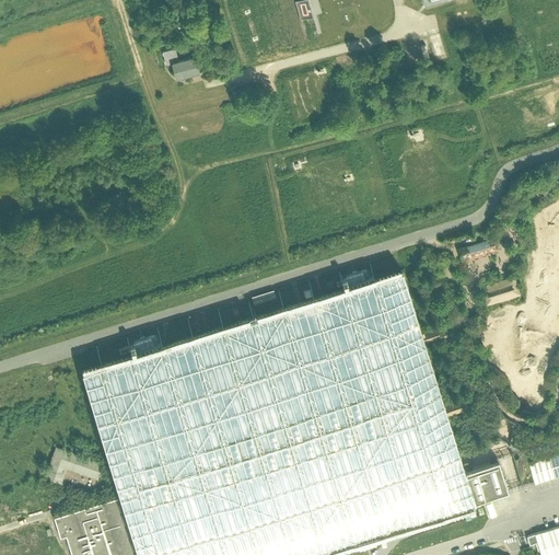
[(309,2),(295,6),(301,25),(314,21),(309,2)]
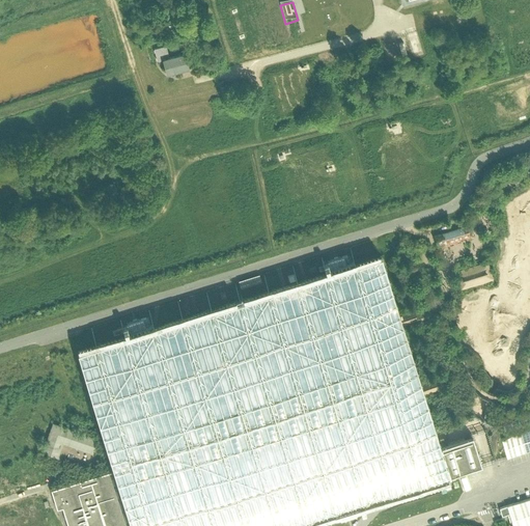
[(170,62),(167,50),(155,53),(158,65),(164,64),(167,78),(190,72),(187,58),(170,62)]
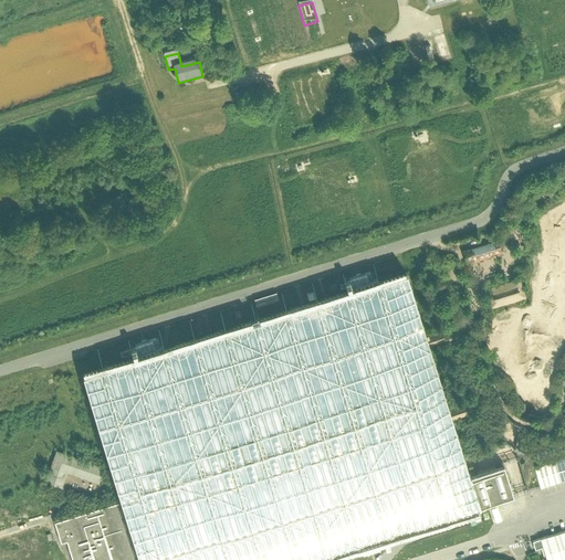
[(497,246),(466,256),(468,266),(469,268),(474,266),(473,264),(489,260),(490,262),(502,259),(499,246),(497,246)]
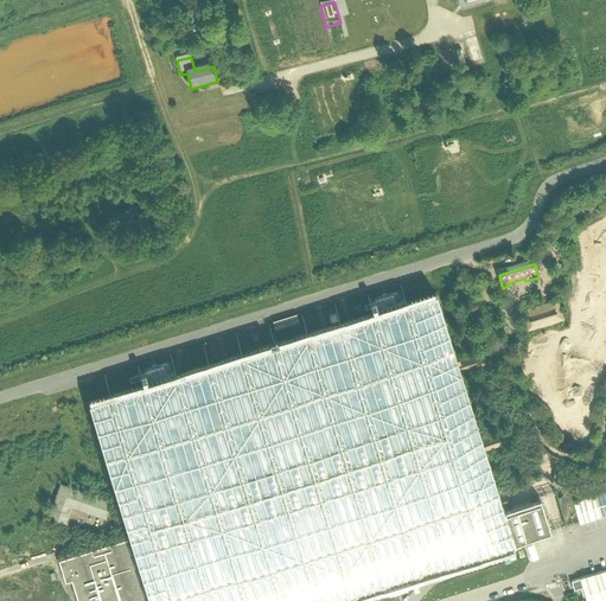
[(345,600),(515,549),(552,536),(541,503),(504,515),(499,499),(486,456),(484,449),(482,442),(480,438),(461,377),(460,371),(458,365),(438,298),(89,406),(127,528),(131,539),(134,550),(133,551),(131,543),(59,564),(59,566),(67,587),(72,586),(77,600),(345,600)]
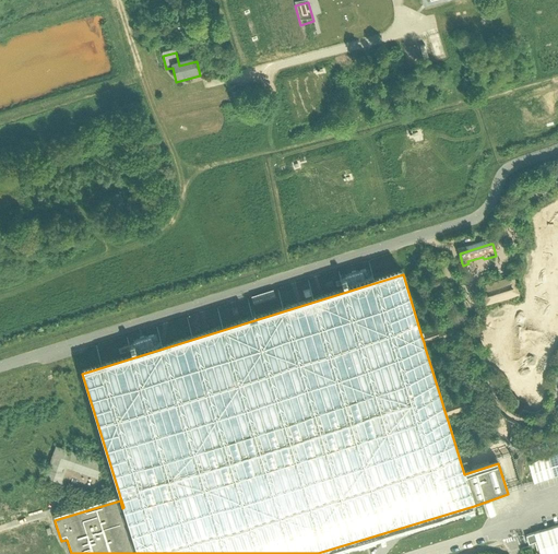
[(500,285),(482,291),(483,295),(485,299),(486,303),(487,307),(519,297),(513,281),(508,282),(503,284),(500,285)]
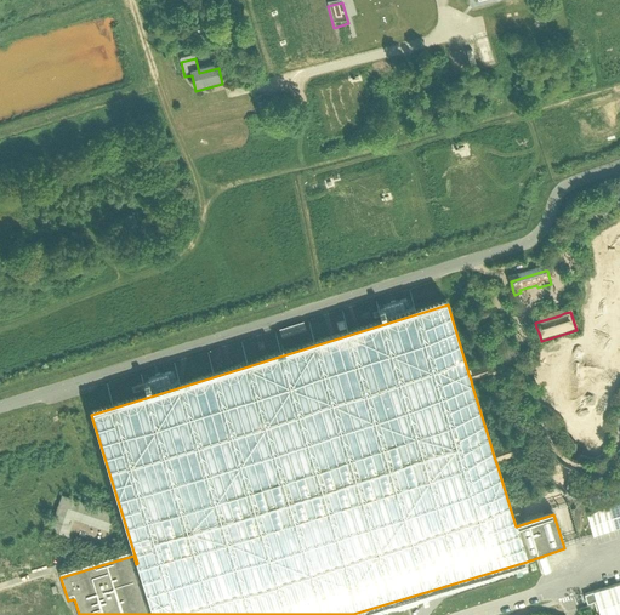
[(500,373),(499,368),(484,371),(484,369),(468,374),(471,380),(472,386),(488,381),(488,383),(502,379),(500,373)]
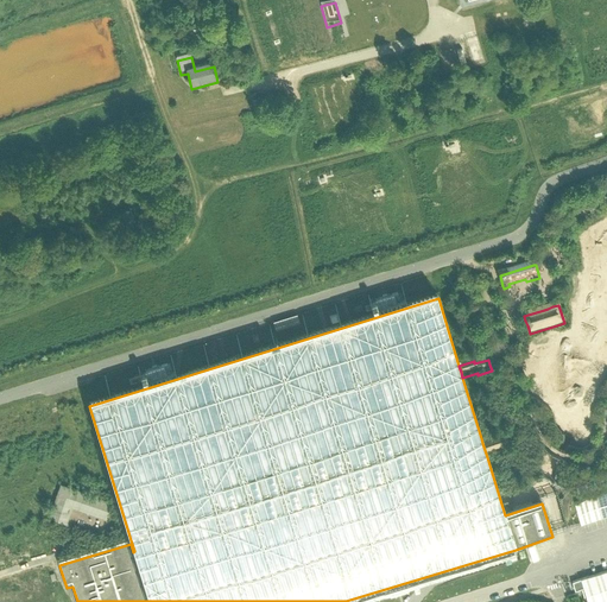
[(505,436),(482,443),(485,450),(487,457),(510,450),(507,443),(505,436)]
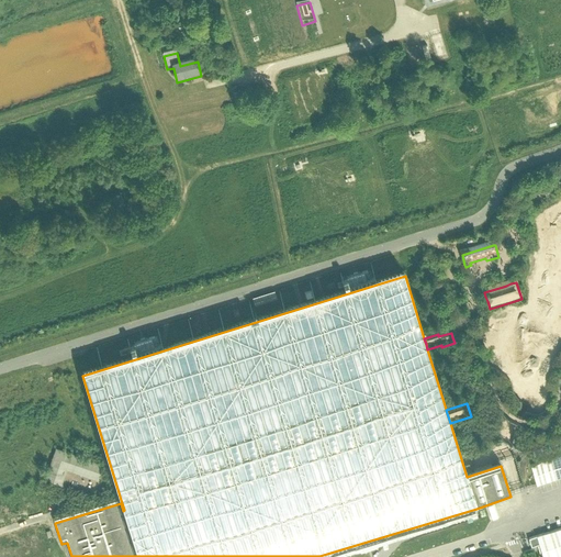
[(56,452),(45,482),(62,489),(67,474),(98,486),(103,469),(56,452)]
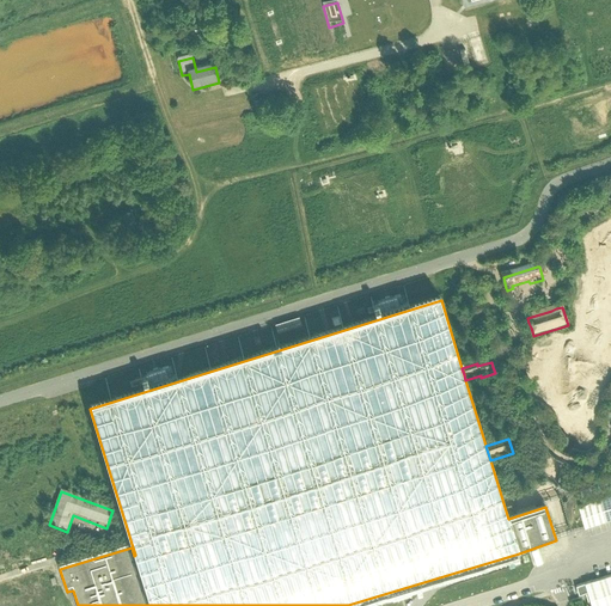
[(605,505),(581,513),(587,531),(610,524),(610,520),(605,505)]
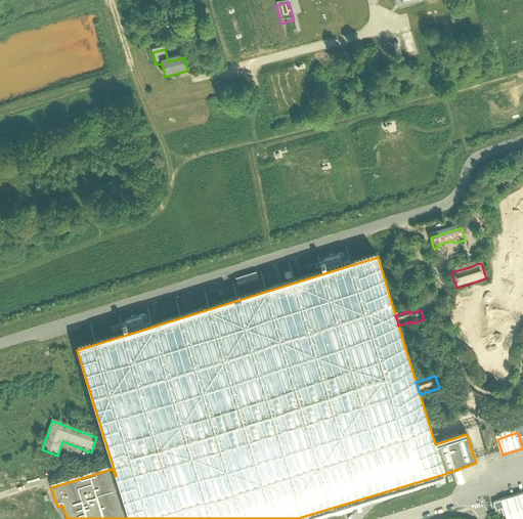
[(522,496),(494,506),(496,514),(504,511),(506,518),(522,518),(522,496)]
